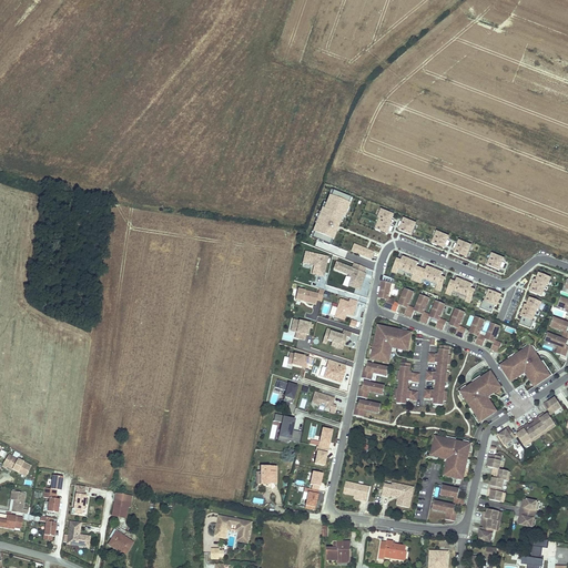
[(332,190),(310,235),(330,243),(352,196),(332,190)]
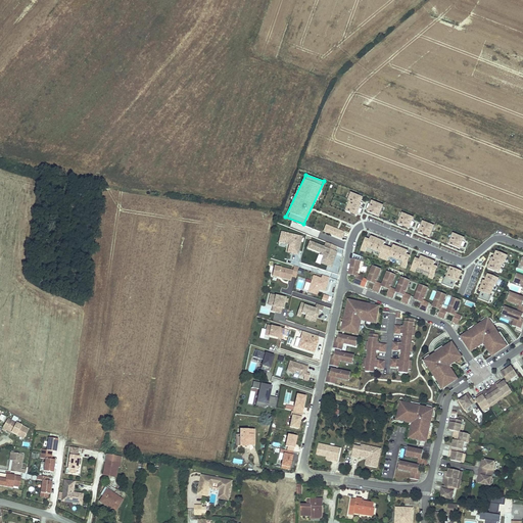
[(362,197),(351,193),(344,210),(355,215),(362,197)]
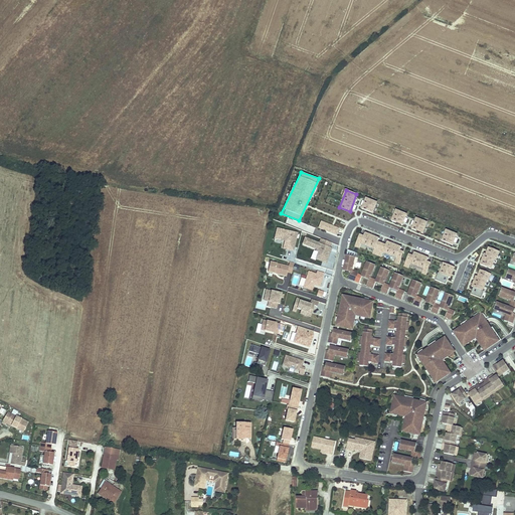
[(367,198),(363,208),(372,212),(376,202),(367,198)]
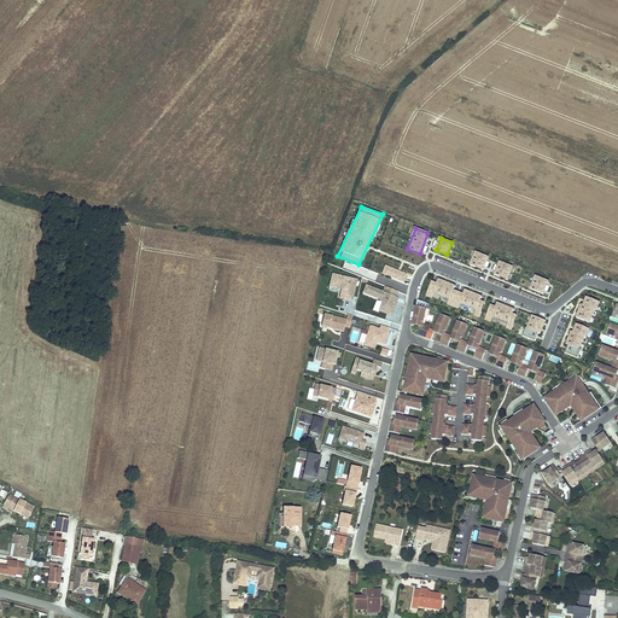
[(476,252),(471,263),(482,268),(487,257),(476,252)]
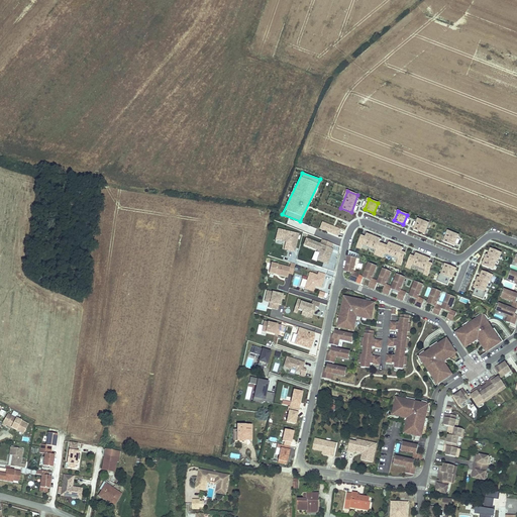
[(419,219),(415,229),(424,232),(428,223),(419,219)]
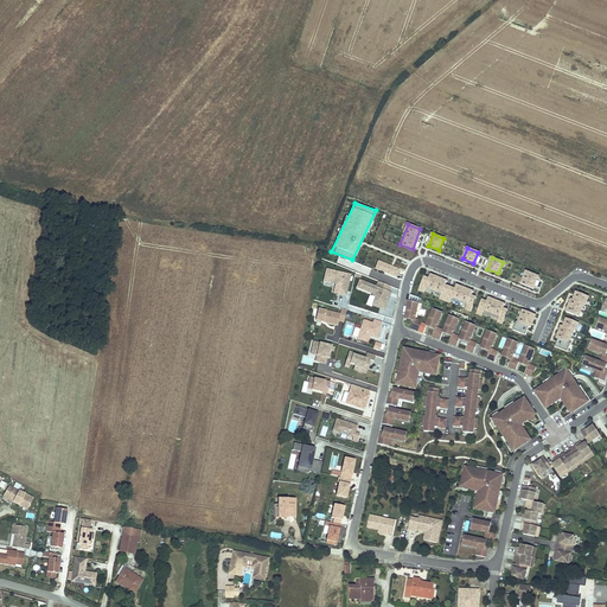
[(378,261),(376,268),(396,276),(398,269),(378,261)]
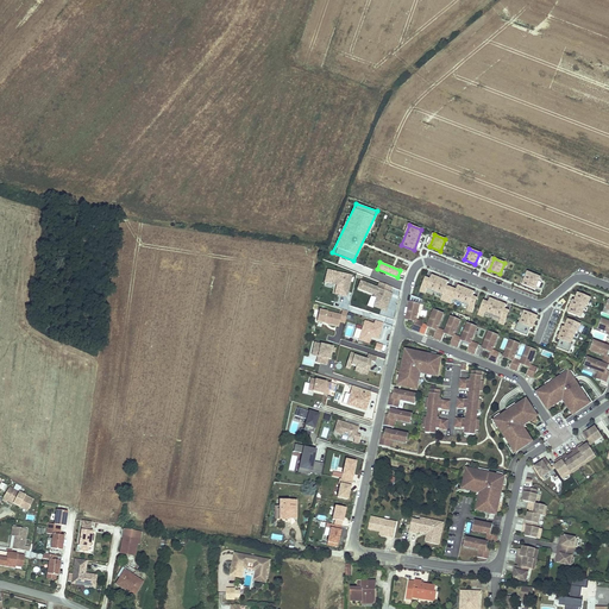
[(345,296),(350,276),(326,270),(324,282),(340,286),(338,295),(345,296)]
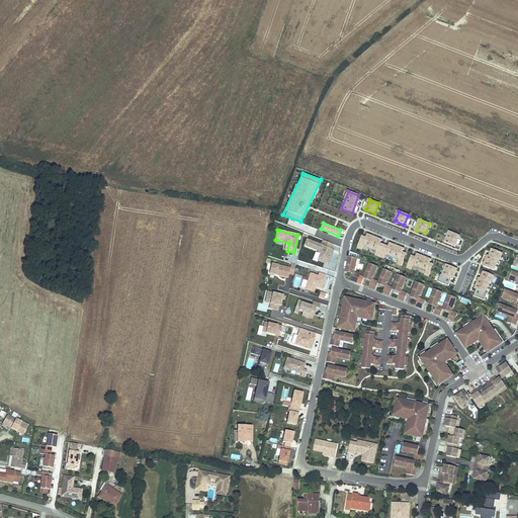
[(449,232),(445,241),(454,245),(458,236),(449,232)]
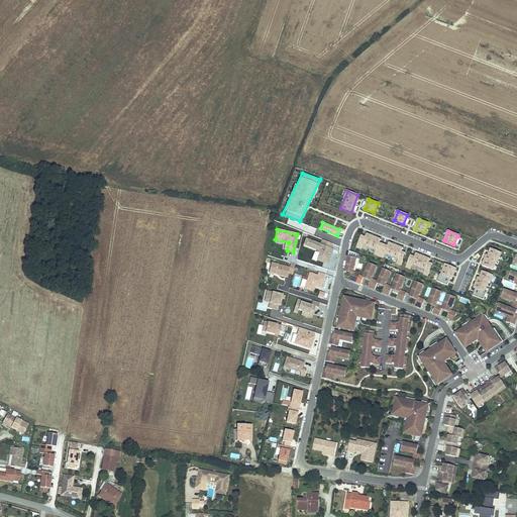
[(362,235),(357,246),(360,247),(362,242),(378,248),(376,254),(383,256),(385,252),(399,257),(397,264),(401,265),(406,252),(402,251),(404,247),(389,241),(387,244),(380,241),(381,238),(367,233),(366,236),(362,235)]
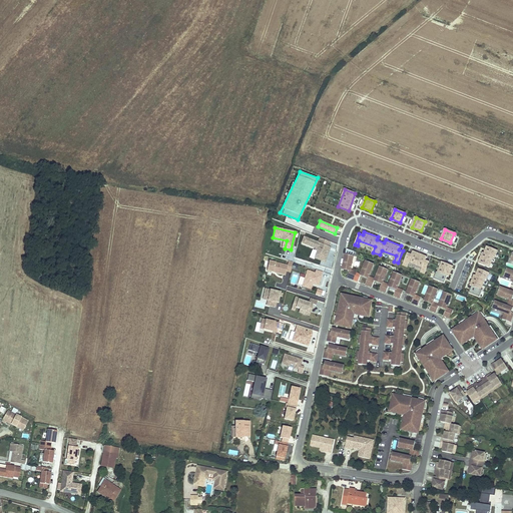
[(328,246),(330,241),(320,237),(318,242),(304,236),(302,242),(316,248),(315,250),(318,251),(315,259),(325,262),(329,249),(328,248),(329,246),(328,246)]
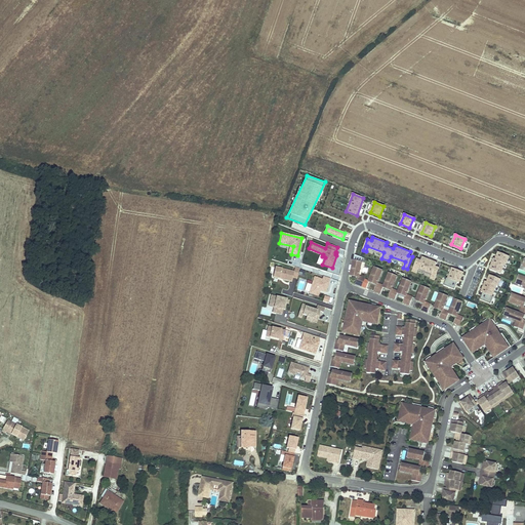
[(497,252),(490,269),(501,273),(509,256),(497,252)]
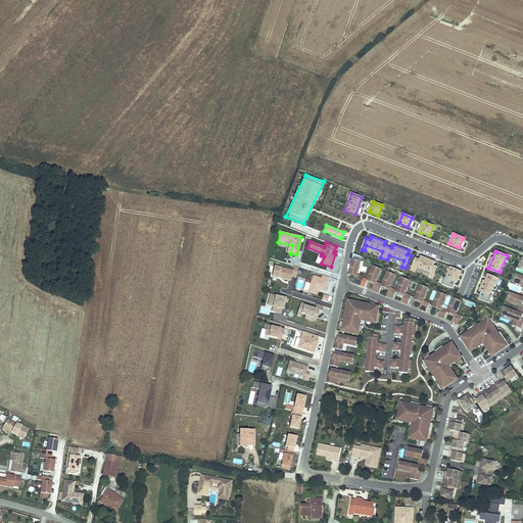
[(428,277),(433,279),(438,265),(421,258),(420,260),(415,258),(411,271),(416,272),(417,268),(430,273),(428,277)]
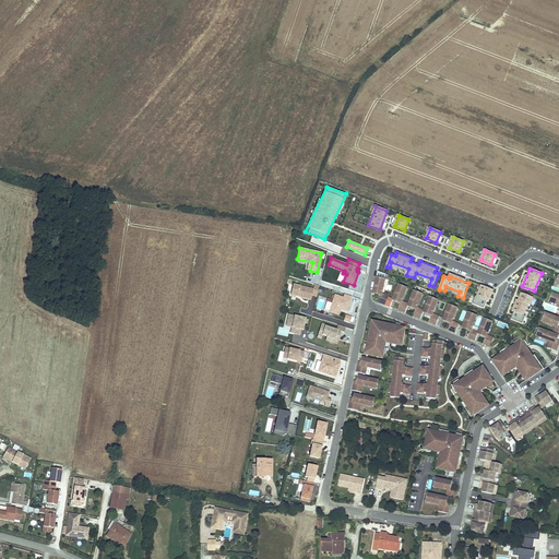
[(382,294),(384,282),(381,281),(381,280),(377,278),(373,292),(377,293),(376,294),(381,295),(379,302),(385,306),(389,298),(389,296),(382,294)]
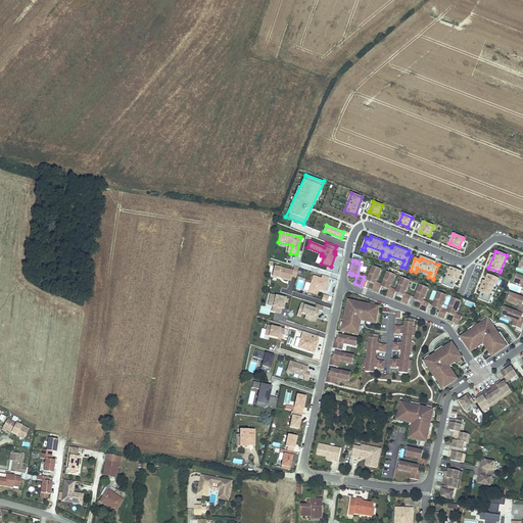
[(296,277),(298,268),(293,267),(292,271),(274,266),(272,276),(290,280),(291,276),(296,277)]
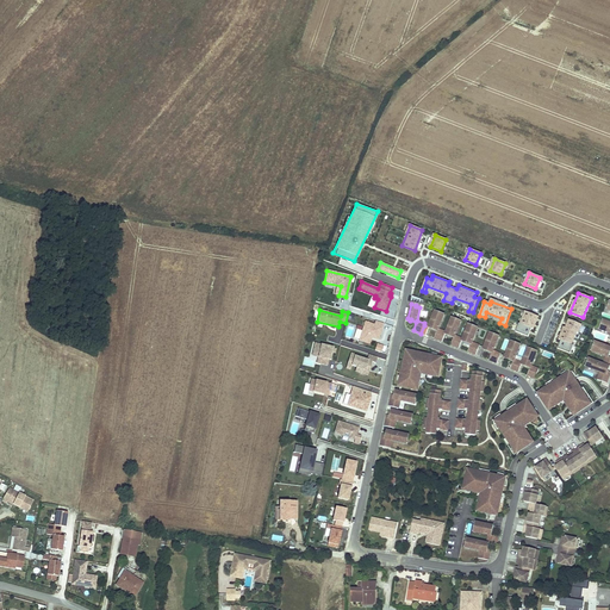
[(439,329),(443,317),(440,316),(440,313),(435,312),(429,325),(433,327),(431,328),(437,330),(435,338),(442,342),(446,334),(446,332),(446,331),(439,329)]
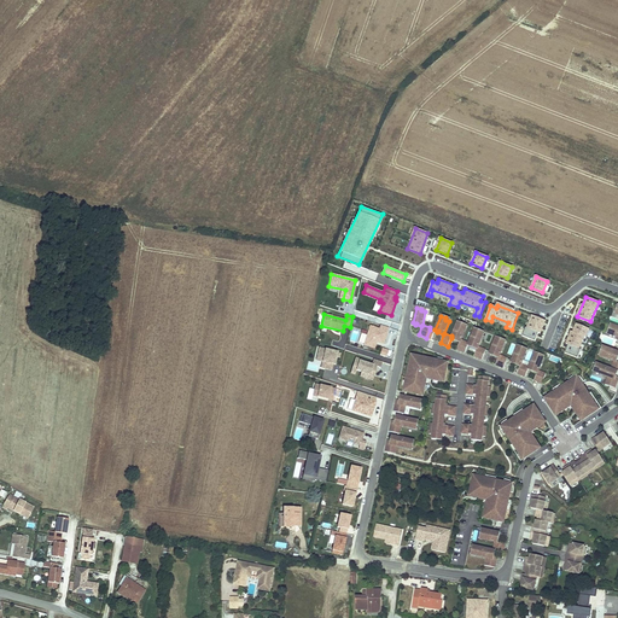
[(532,318),(524,336),(536,340),(544,322),(532,318)]
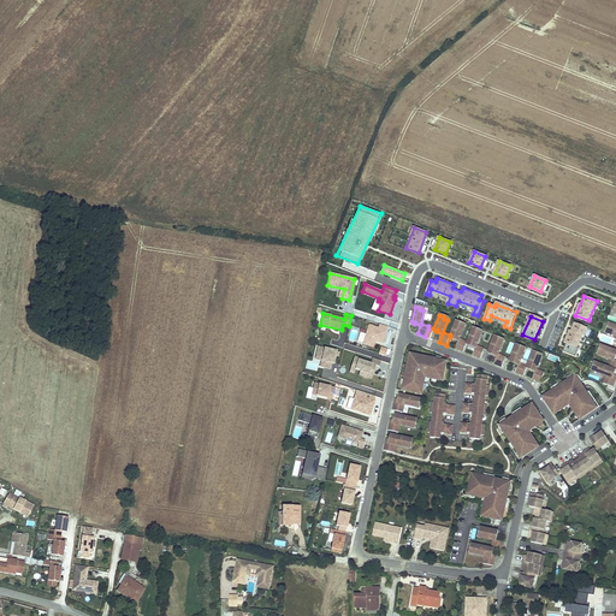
[(461,324),(456,321),(450,335),(450,336),(454,337),(454,338),(458,341),(456,349),(463,351),(467,344),(467,342),(468,342),(460,339),(465,327),(461,325),(461,324)]
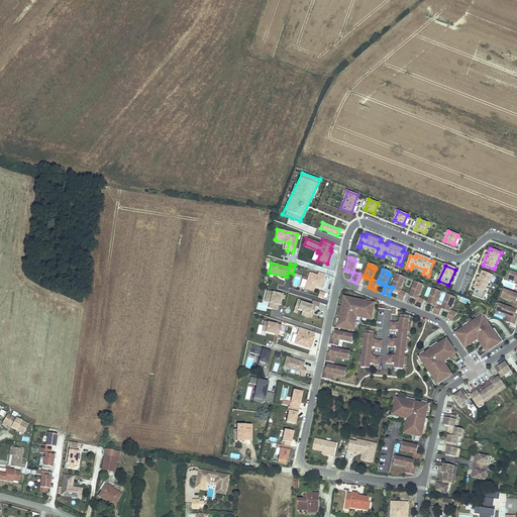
[(482,270),(476,286),(477,286),(485,290),(487,291),(493,275),(482,270)]
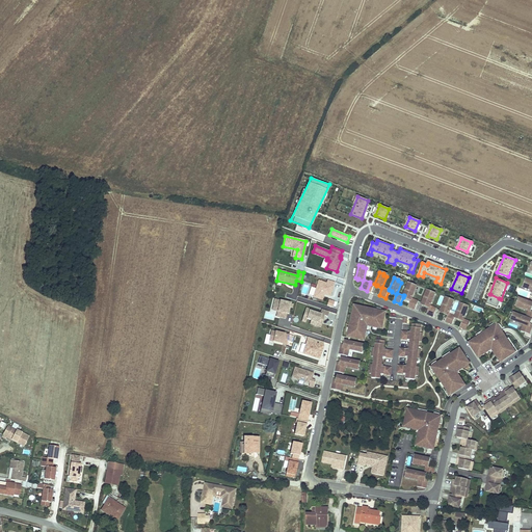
[(329,295),(334,282),(327,280),(326,284),(318,281),(313,297),(322,299),(323,294),(329,295)]
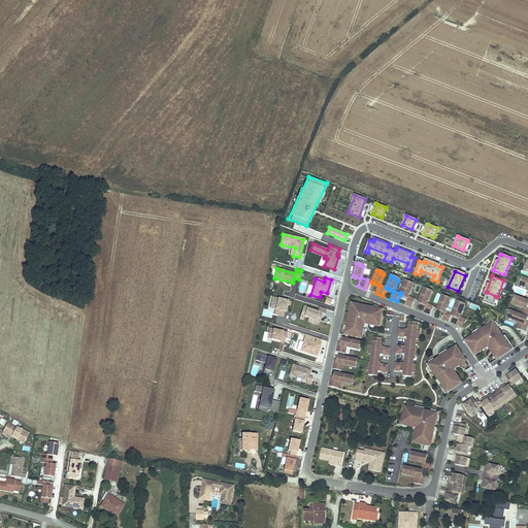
[(408,296),(413,286),(409,285),(410,284),(405,282),(401,293),(400,293),(403,295),(403,296),(407,298),(405,304),(411,307),(415,300),(416,299),(408,296)]
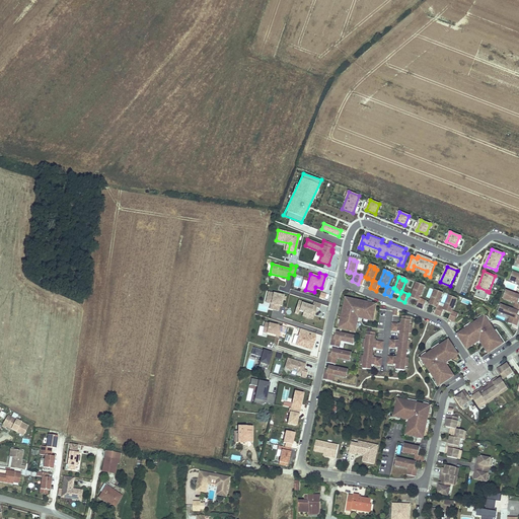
[(420,298),(424,288),(421,287),(422,286),(417,284),(412,296),(415,297),(415,298),(419,300),(416,306),(423,309),(426,302),(427,301),(420,298)]
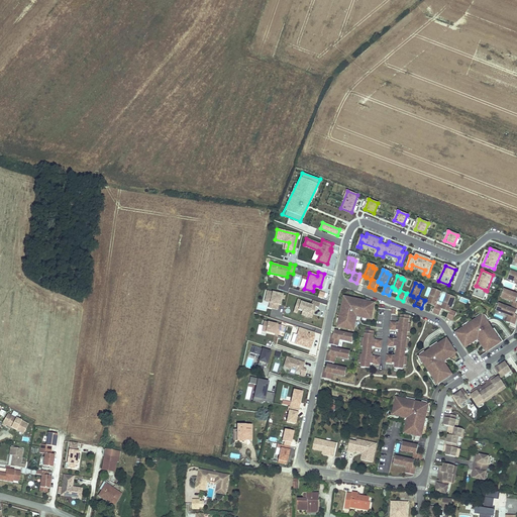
[(477,286),(474,294),(482,298),(485,290),(477,286)]
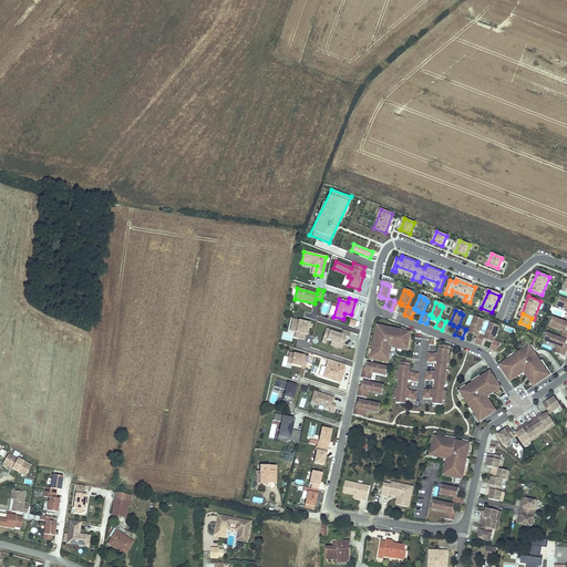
[(478,333),(483,322),(480,321),(480,320),(475,318),(470,331),(473,332),(472,333),(477,336),(474,343),(482,346),(485,339),(485,337),(478,333)]
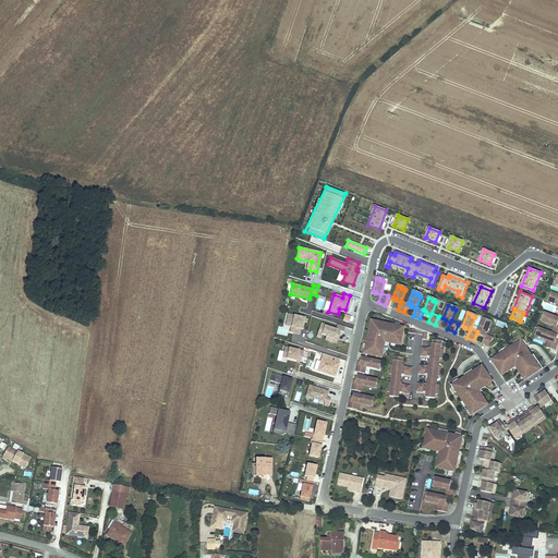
[(557,326),(556,326),(557,320),(557,318),(545,313),(543,318),(545,318),(543,322),(554,326),(552,332),(557,335),(557,326)]
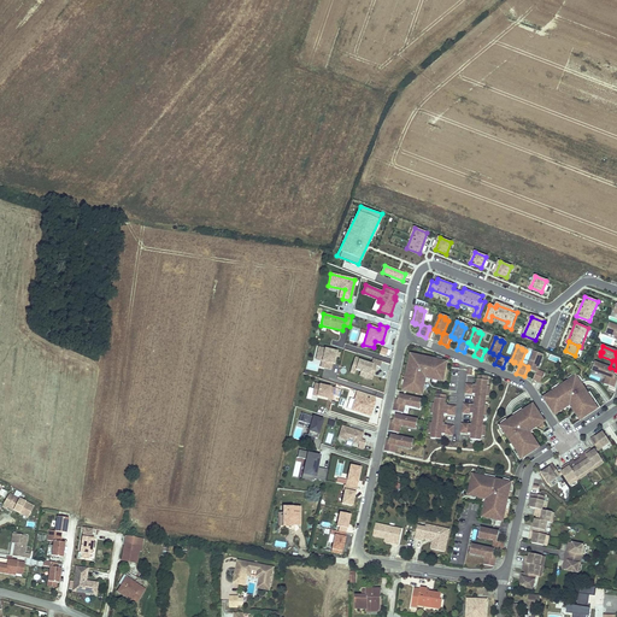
[(334,364),(336,352),(318,347),(317,356),(319,357),(322,360),(321,366),(331,369),(333,363),(334,364)]
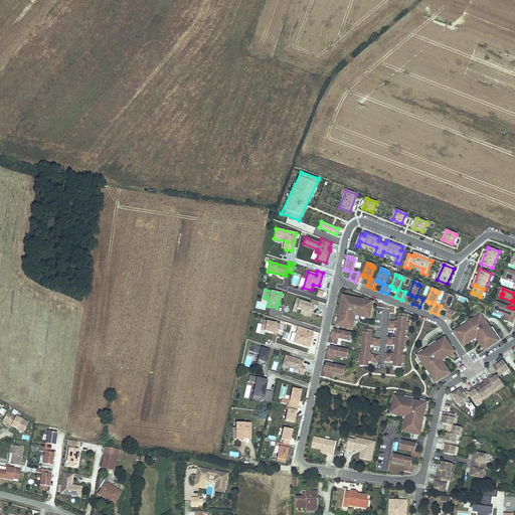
[(449,309),(453,299),(450,298),(450,296),(446,295),(441,306),(444,307),(443,309),(448,310),(445,317),(452,320),(455,312),(449,309)]
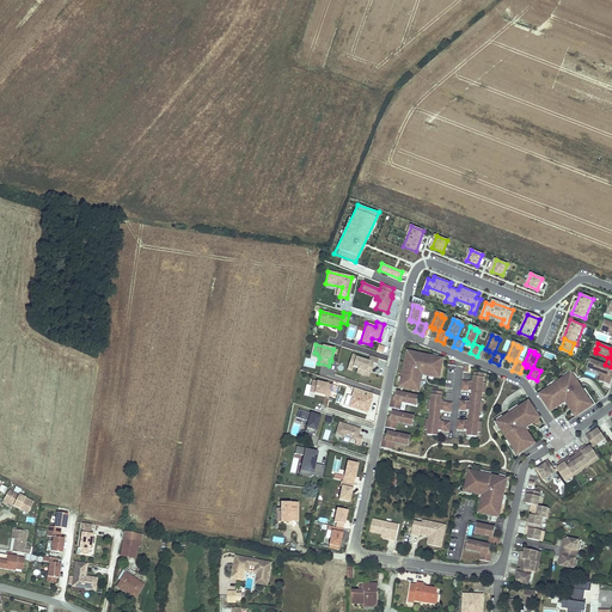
[(418,356),(418,354),(408,352),(405,362),(408,362),(409,359),(415,355),(418,356)]
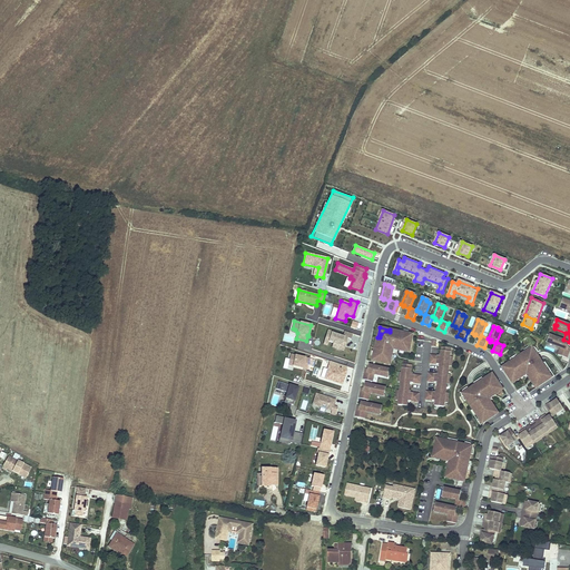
[(351,338),(353,333),(344,331),(343,336),(331,333),(332,331),(327,330),(323,344),(327,345),(328,341),(333,343),(332,347),(344,351),(347,337),(351,338)]
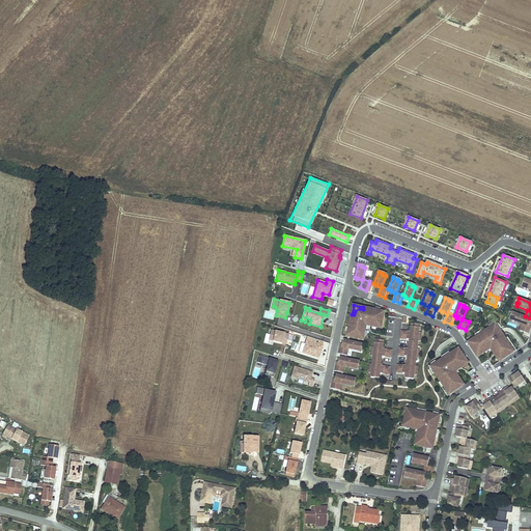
[(382,329),(385,311),(363,307),(363,309),(360,308),(355,311),(354,314),(352,314),(347,336),(350,337),(364,340),(366,329),(364,329),(365,326),(368,324),(371,325),(370,326),(382,329)]
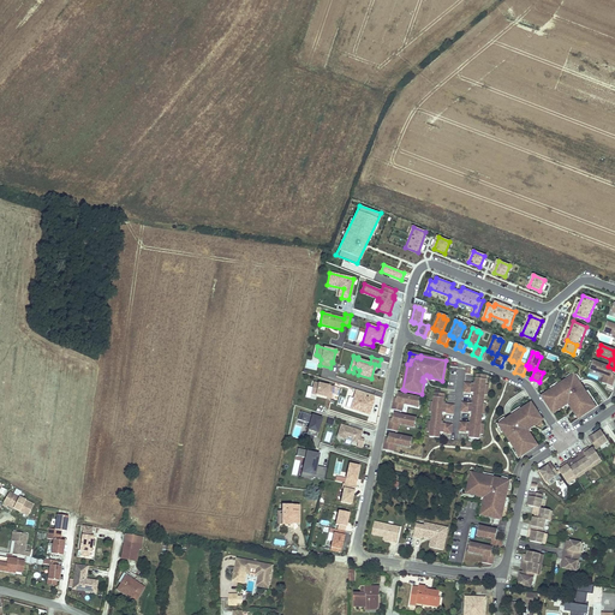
[(613,375),(614,369),(608,366),(595,362),(593,365),(595,366),(593,371),(605,375),(602,383),(613,387),(614,378),(614,377),(611,377),(613,375)]
